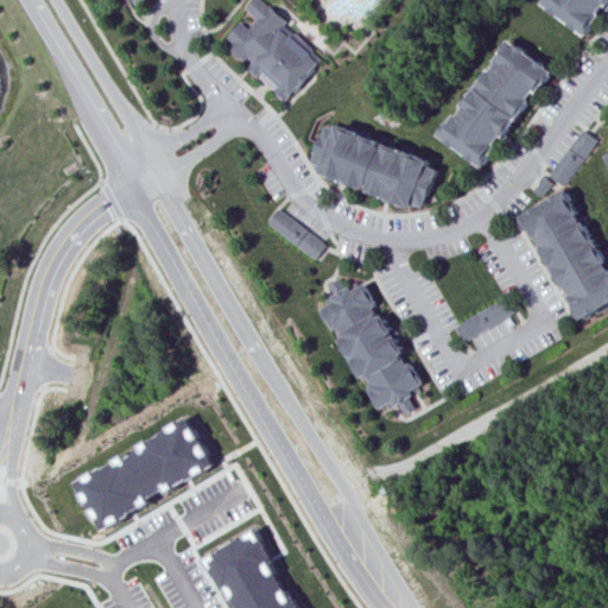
[(327,61),(287,25),(291,20),(274,5),(273,6),(266,0),(257,0),(249,8),(261,19),(253,29),(245,21),(230,38),(234,42),(230,45),(290,101),(327,61)]
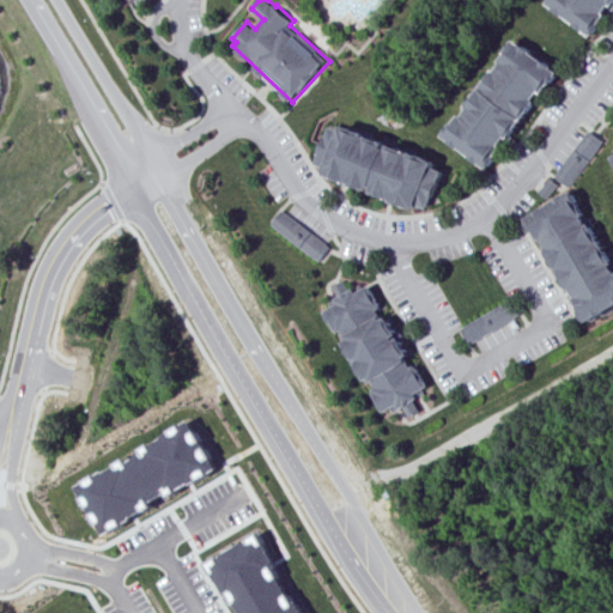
[(612,0),(548,0),(546,4),(590,36),(612,5),(612,0)]
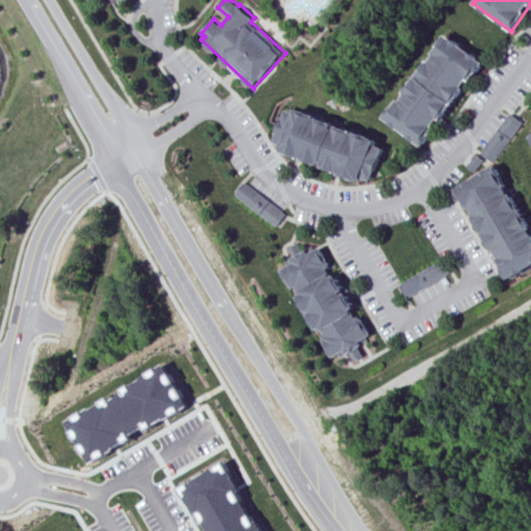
[(381,117),(419,146),(482,63),(444,34),(381,117)]
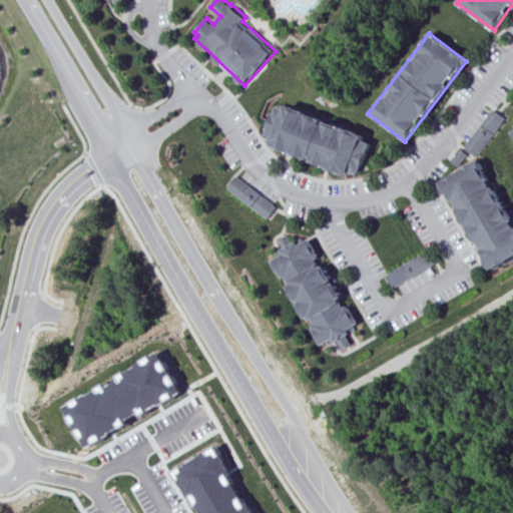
[(345,176),(348,172),(356,175),(369,143),(359,140),(361,135),(285,105),(284,108),(276,105),(264,137),(271,140),(269,144),(345,176)]
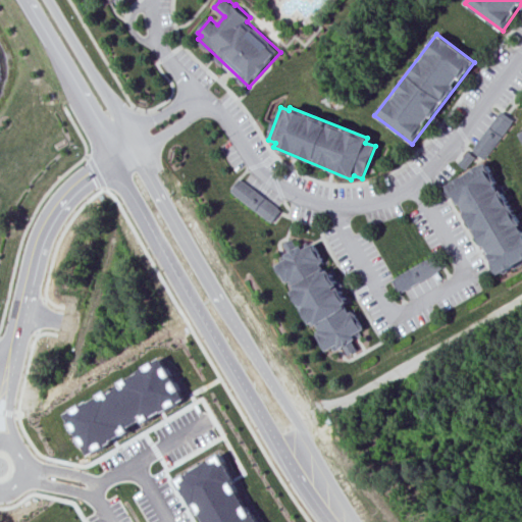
[(471,150),(484,159),(514,119),(501,110),(471,150)]
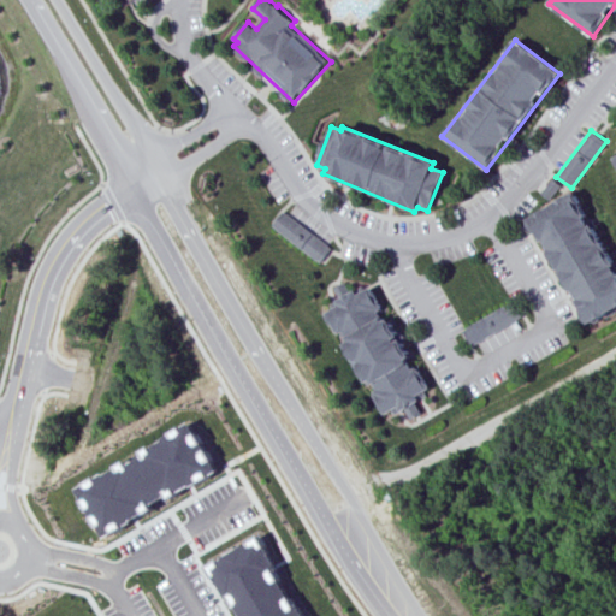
[(586,326),(615,307),(615,267),(586,217),(573,193),(525,220),(586,326)]
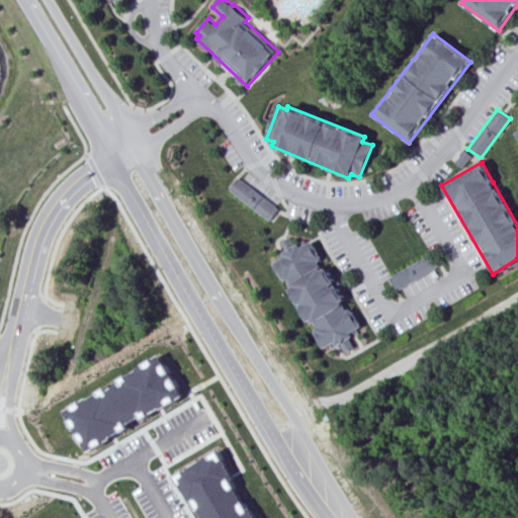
[(279,209),(239,176),(229,188),(270,222),(279,209)]
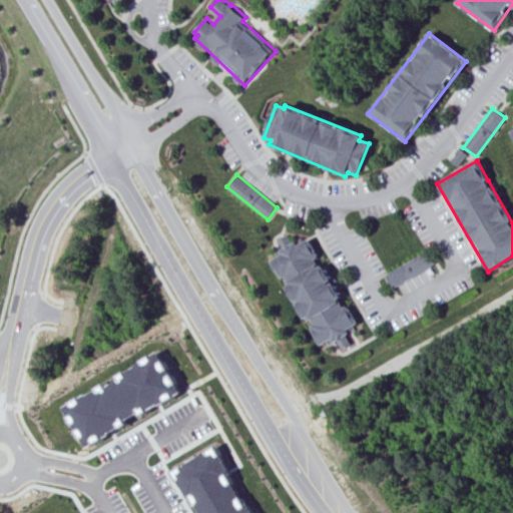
[(307,240),(296,246),(294,242),(292,243),(287,235),(279,239),(284,248),(279,251),(281,255),(270,261),(320,347),(326,342),(329,346),(337,342),(343,349),(350,345),(345,337),(355,332),(352,328),(356,325),(307,240)]
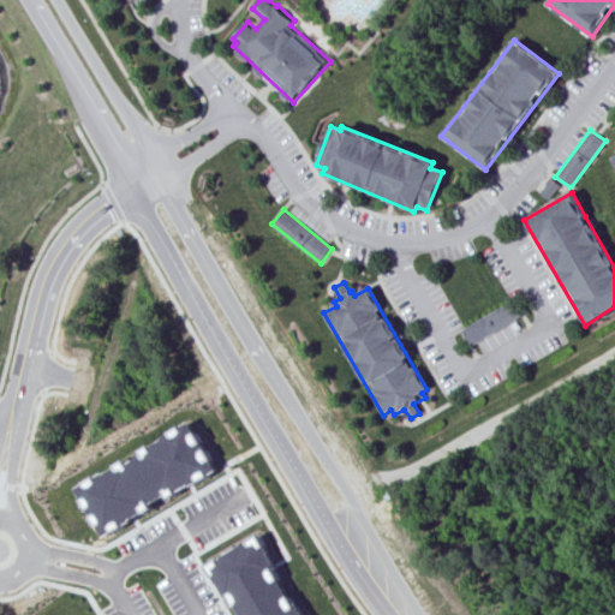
[(461,330),(471,347),(521,316),(512,300),(461,330)]
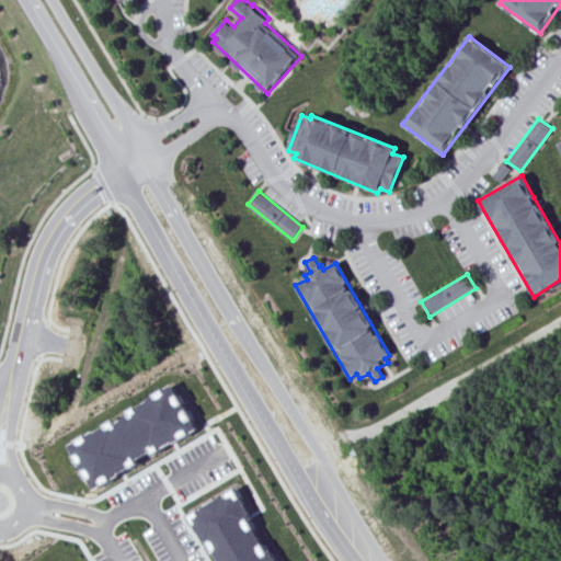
[(72,445),(99,490),(203,430),(178,384),(72,445)]
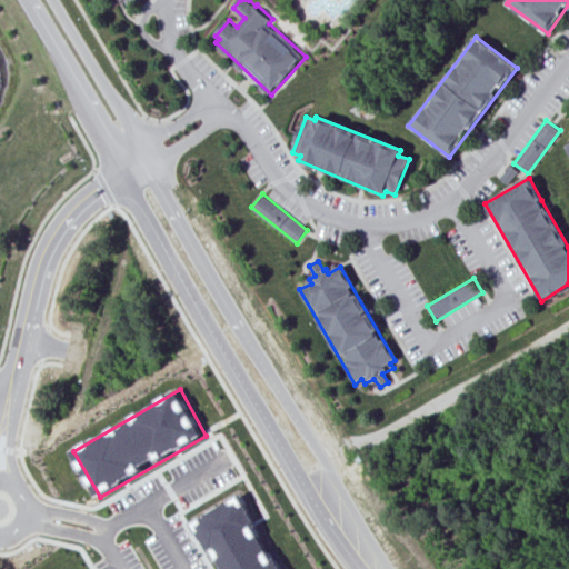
[(196,522),(221,568),(287,568),(243,495),(196,522)]
